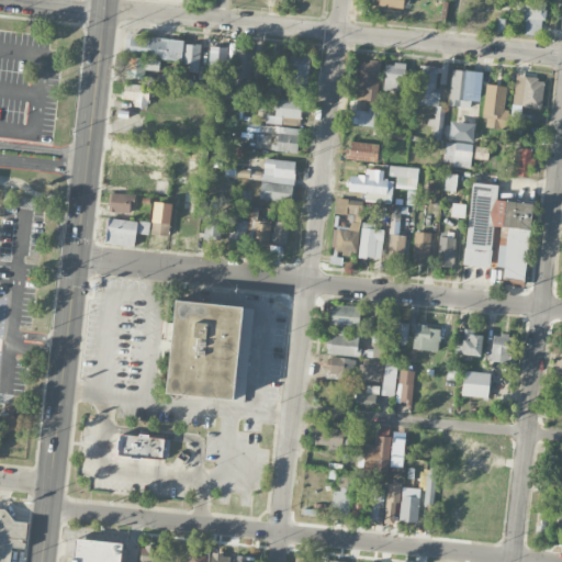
[(405,0),(372,0),(372,3),(404,9),(405,0)]
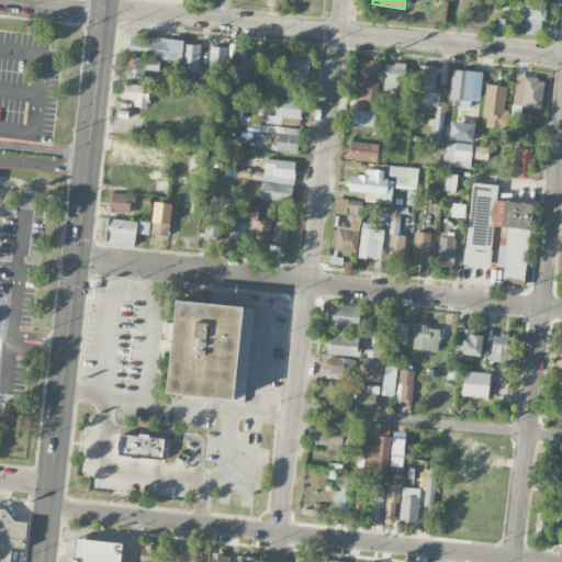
[(543,33),(542,1),(520,2),(521,34),(543,33)]
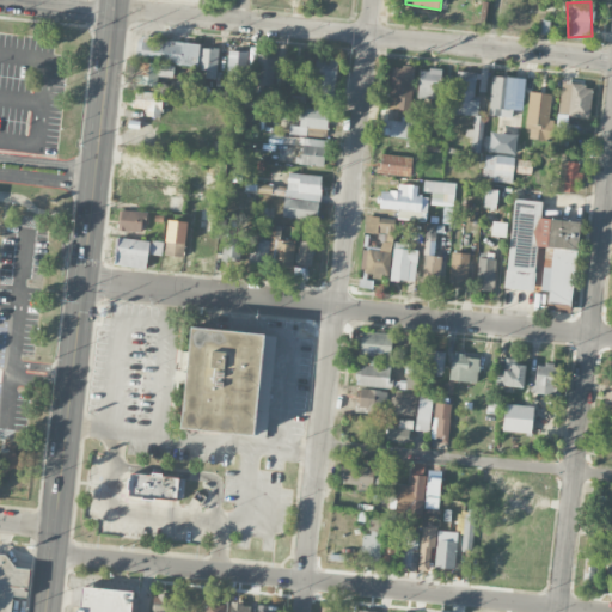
[(220,46),(136,38),(135,60),(139,60),(138,81),(151,83),(152,74),(172,77),(173,65),(207,67),(206,77),(218,78),(220,46)]
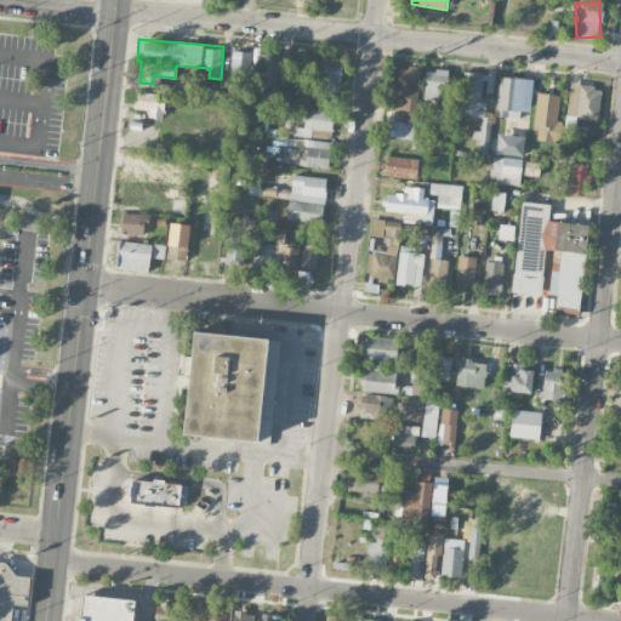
[(250,51),(231,51),(231,81),(250,81),(250,51)]
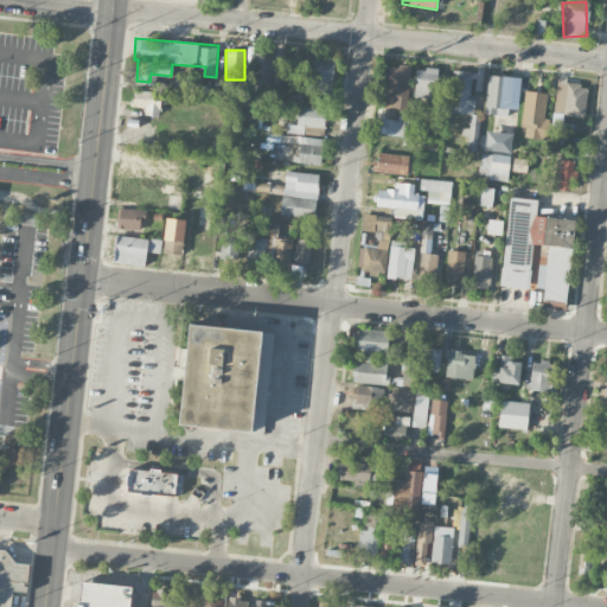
[(273,87),(273,53),(254,53),(254,87),(273,87)]
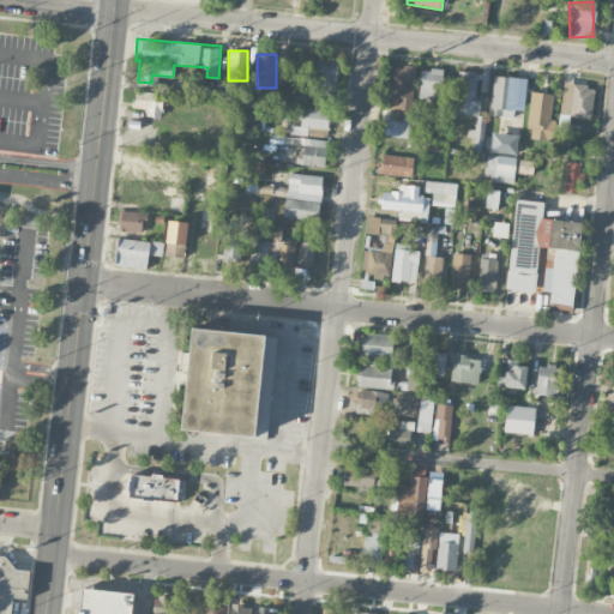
[(306,56),(288,56),(288,82),(306,82),(306,56)]
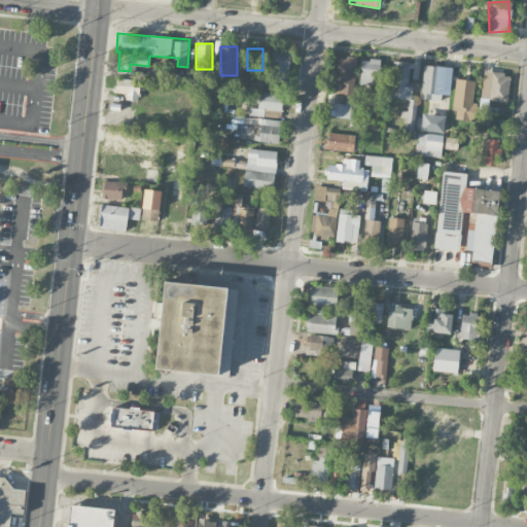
[(290,79),(290,49),(272,49),(272,79),(290,79)]
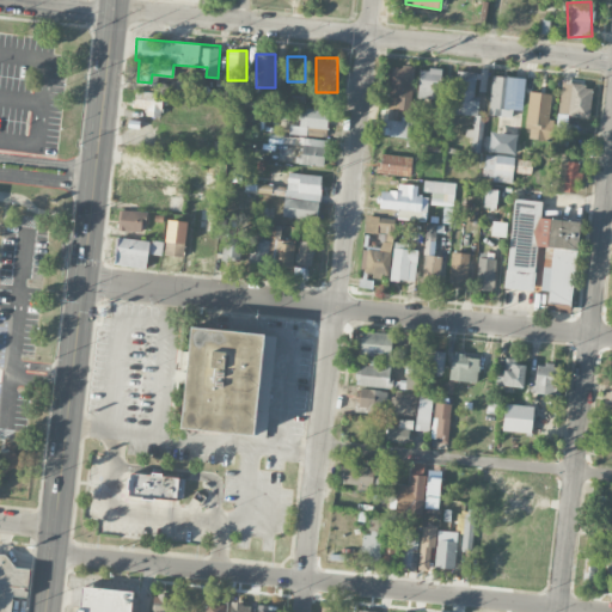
[(414,66),(391,65),(389,109),(411,110),(414,66)]
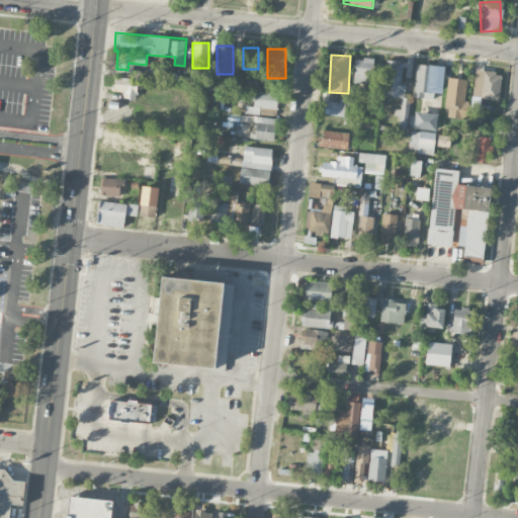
[(372,58),(353,58),(353,84),(372,84),(372,58)]
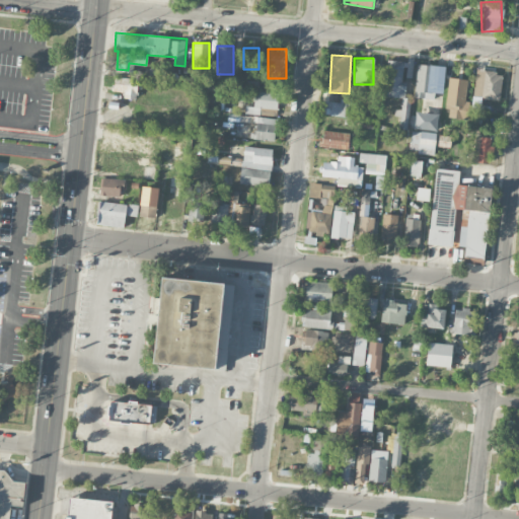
[(405,97),(406,60),(386,60),(385,97),(400,97),(399,129),(409,129),(410,98),(405,97)]
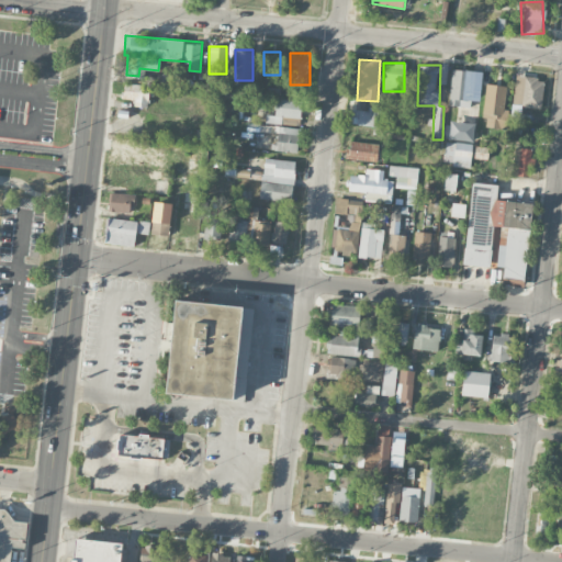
[(479,108),(480,70),(451,69),(450,107),(479,108)]
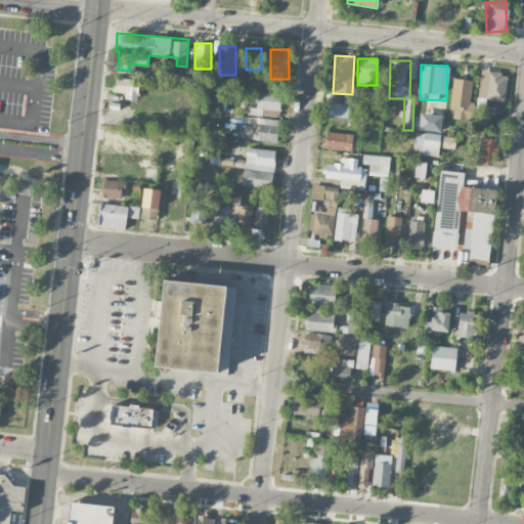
[(477,98),(504,101),(507,73),(481,70),(477,98)]
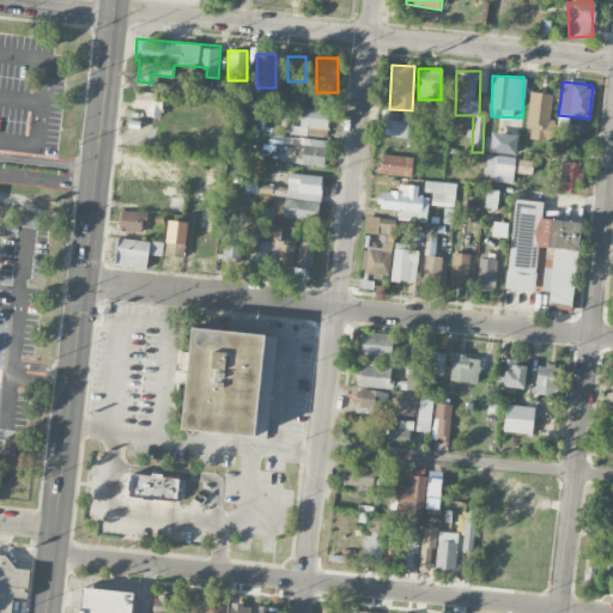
[(552,93),(530,90),(526,127),(547,129),(552,93)]
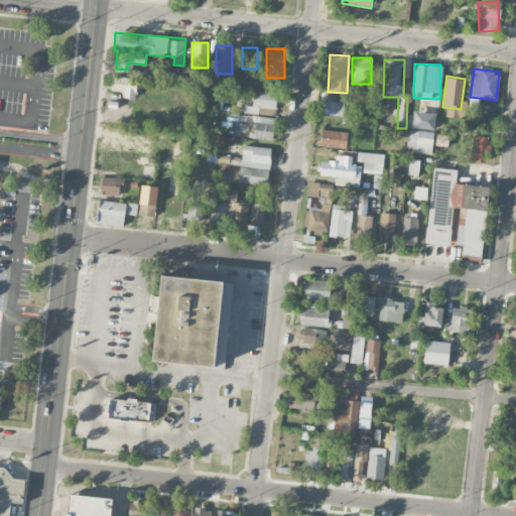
[(114,95),(139,95),(139,78),(114,78),(114,95)]
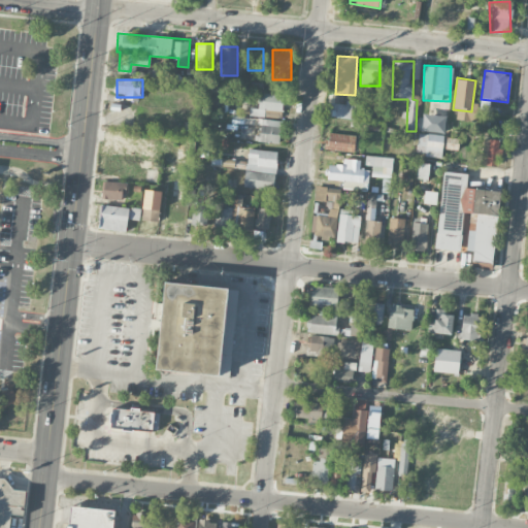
[(284,116),(284,94),(258,94),(258,116),(284,116)]
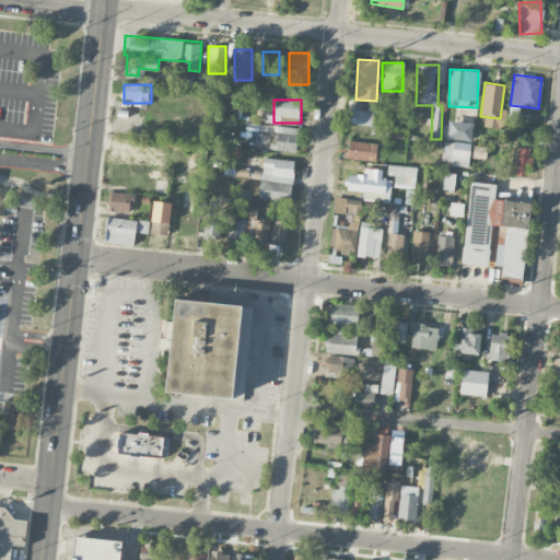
[(347,124),(374,125),(375,111),(348,109),(347,124)]
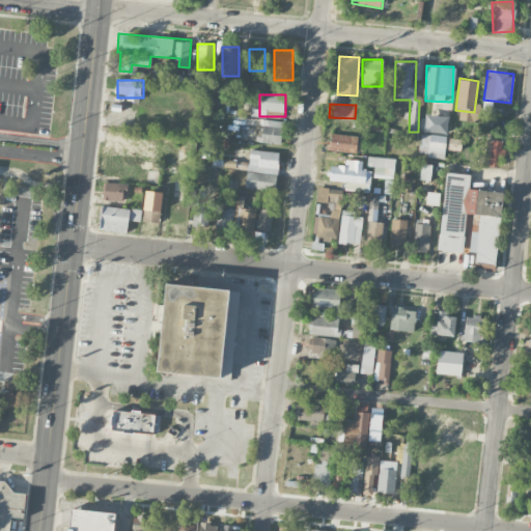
[(283,122),(258,118),(256,141),(281,144),(283,122)]
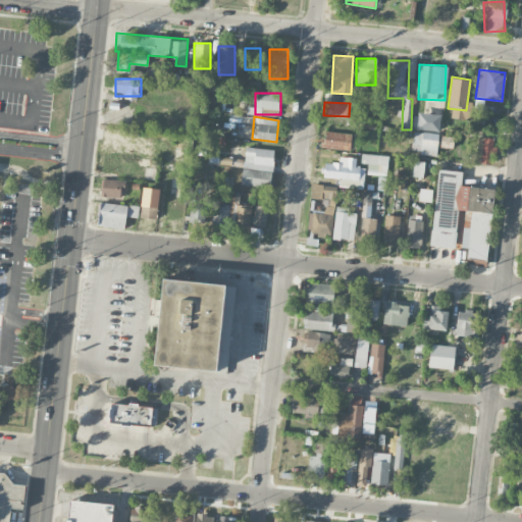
[(436,148),(439,134),(415,131),(412,144),(436,148)]
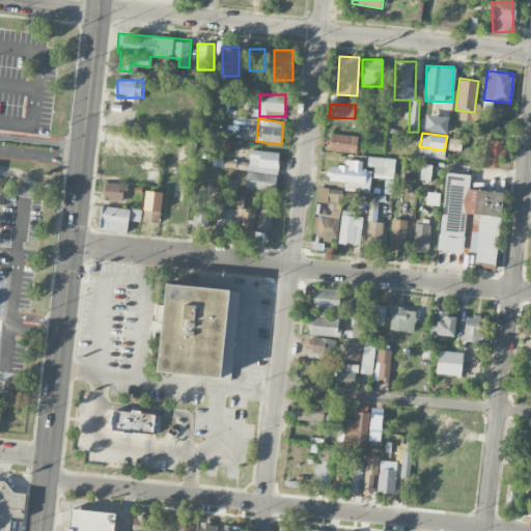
[(358,136),(330,134),(329,150),(357,152),(358,136)]
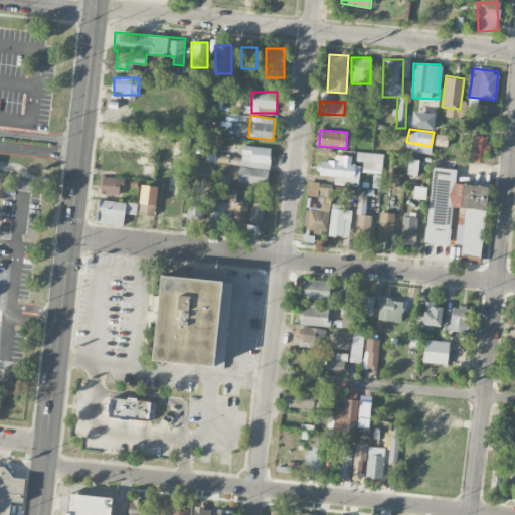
[(468,159),(486,163),(491,138),(473,134),(468,159)]
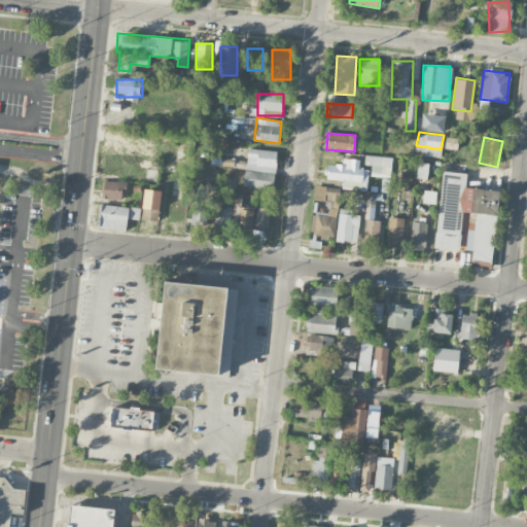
[(445,148),(458,149),(458,138),(446,138),(445,148)]
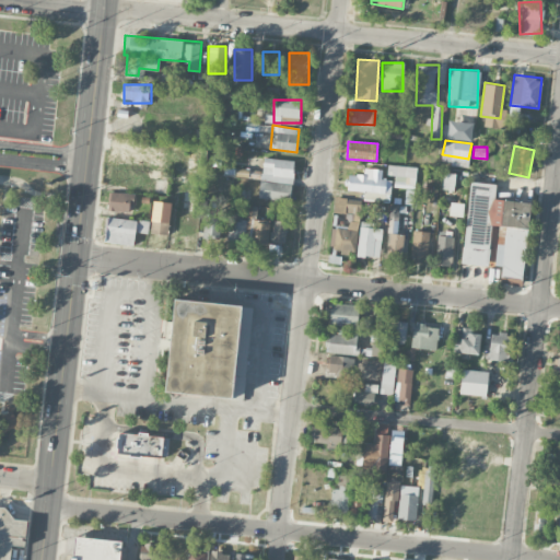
[(294,160),(263,158),(259,198),(291,200),(294,160)]
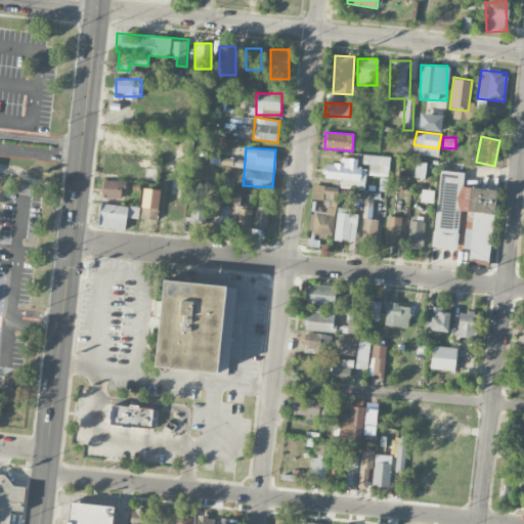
[(363,188),(365,170),(381,171),(382,156),(363,155),(362,167),(357,167),(357,159),(338,157),(337,166),(325,165),(324,177),(339,178),(339,186),(363,188)]
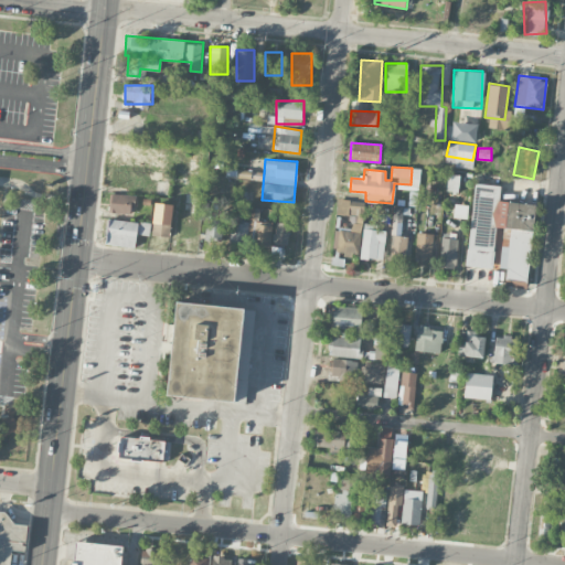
[(458,174),(448,174),(448,191),(457,191),(458,174)]
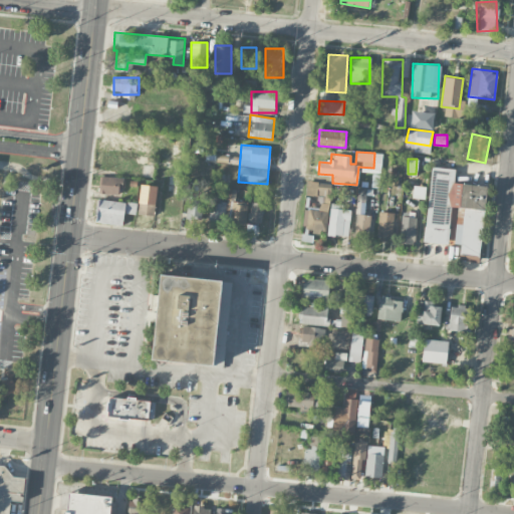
[(455,169),(432,167),(425,242),(460,245),(459,260),(480,262),(487,185),(453,182),(455,169)]
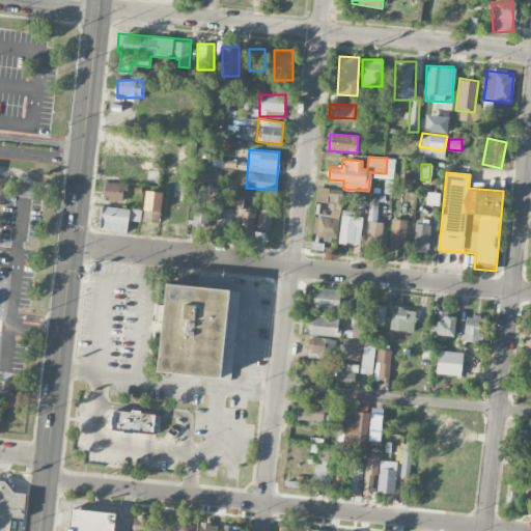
[(104,201),(128,199),(127,182),(103,183),(104,201)]
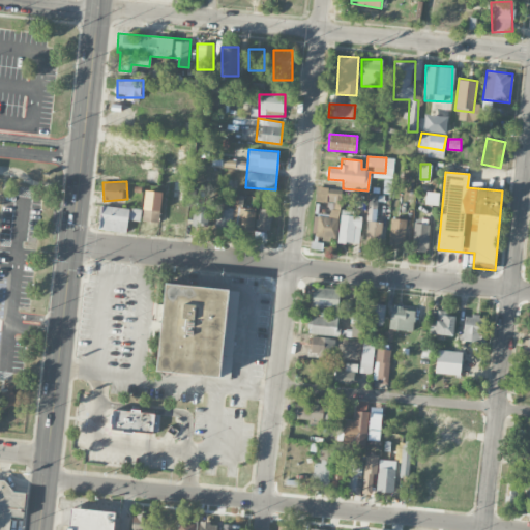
[(359,243),(361,211),(339,209),(341,189),(316,187),(315,201),(327,202),(326,216),(313,215),(311,239),(359,243)]
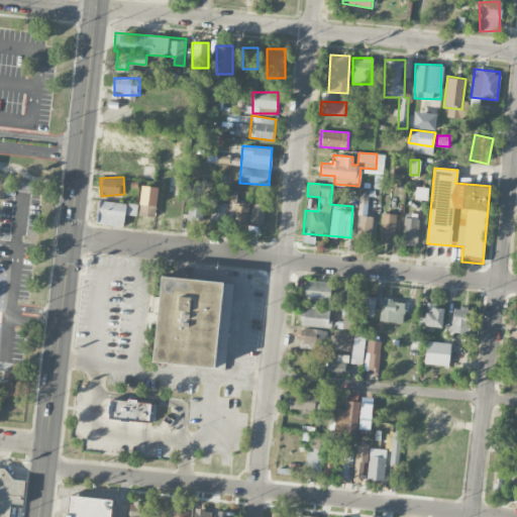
[(154,217),(158,187),(141,186),(138,215),(154,217)]
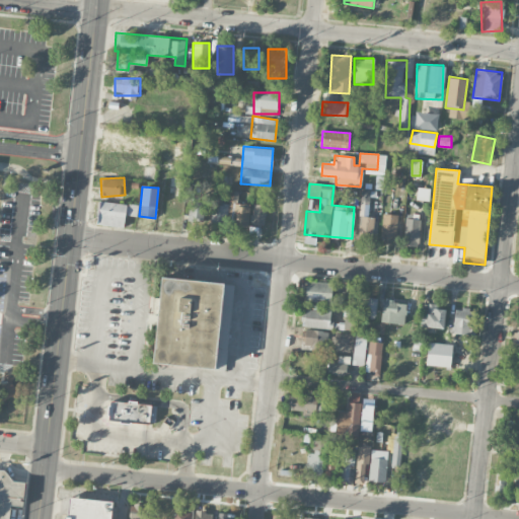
[(368,216),(370,191),(361,190),(358,235),(372,236),(373,216),(368,216)]
